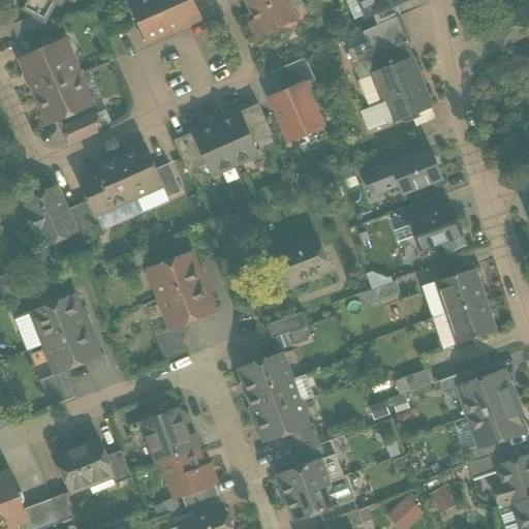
[(56,1),(53,0),(25,0),(21,10),(32,17),(44,23),(56,1)]
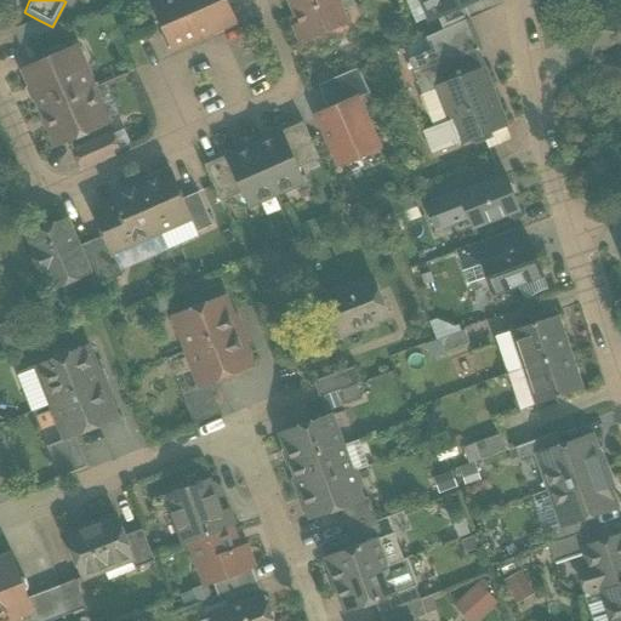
[(188,0),(163,0),(153,5),(172,49),(204,35),(188,0)]
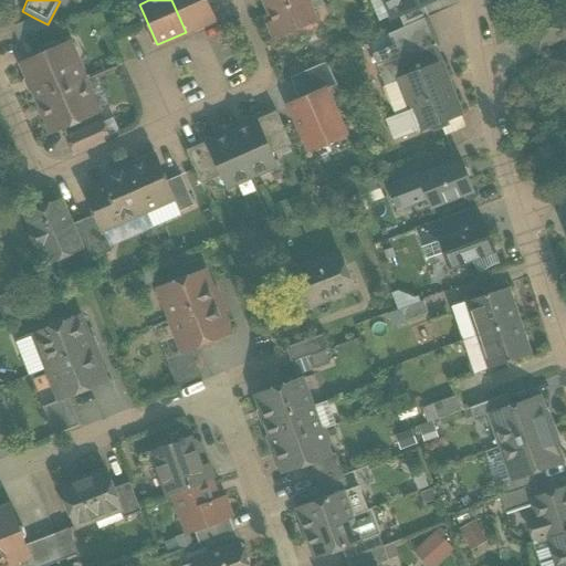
[(205,0),(171,0),(186,32),(215,20),(205,0)]
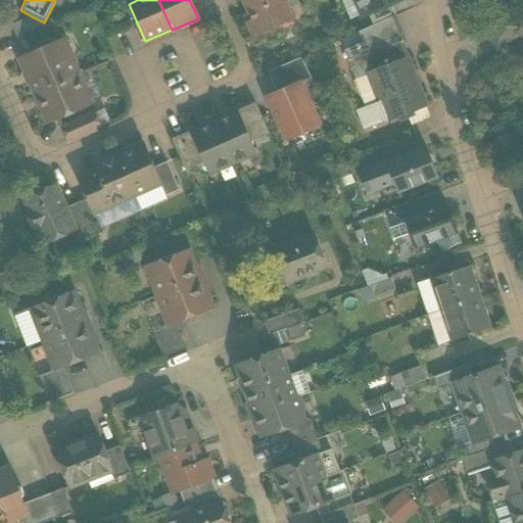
[(243,0),(252,19),(248,21),(254,36),(292,19),(283,0),(243,0)]
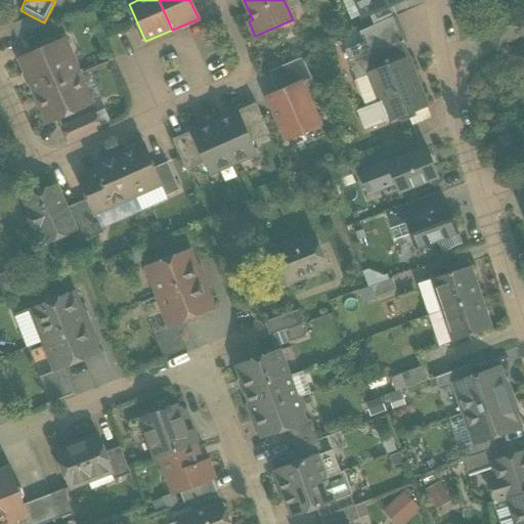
[(355,0),(363,17),(404,0),(355,0)]
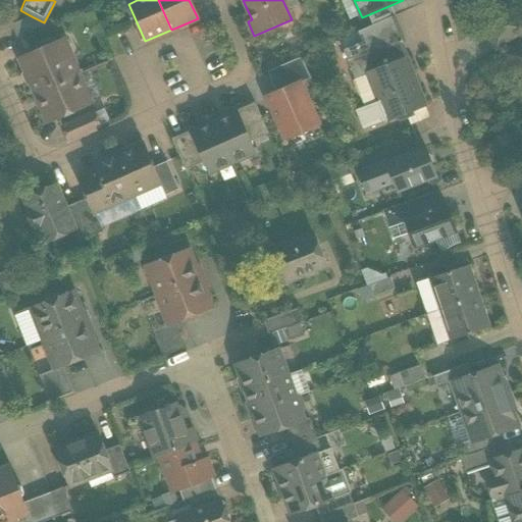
[(521,23),(512,8),(482,28),(497,49),(521,31),(521,23)]
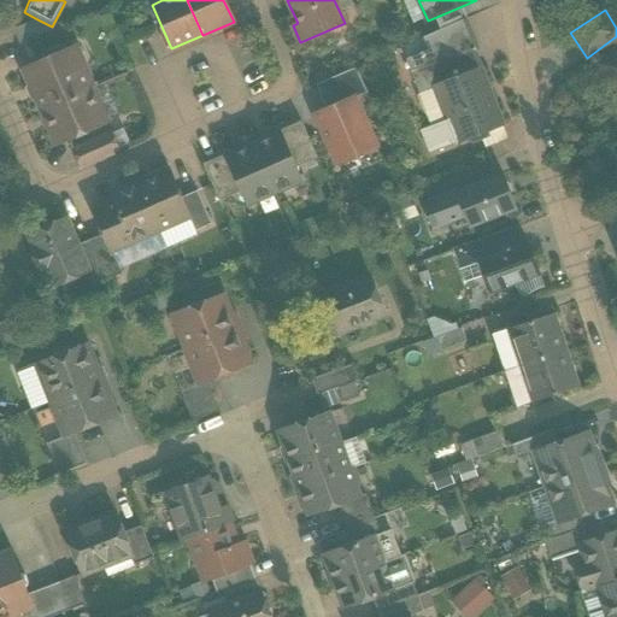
[(37,19),(13,30),(19,45),(53,30),(52,27),(37,19)]
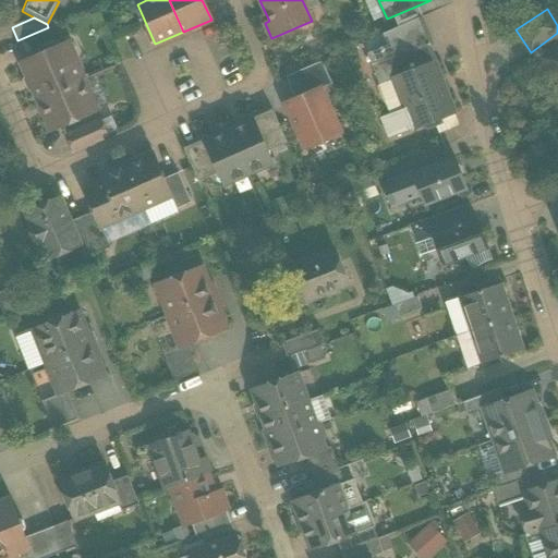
[(67,43),(21,63),(37,100),(84,81),(84,77),(77,62),(75,61),(67,43)]
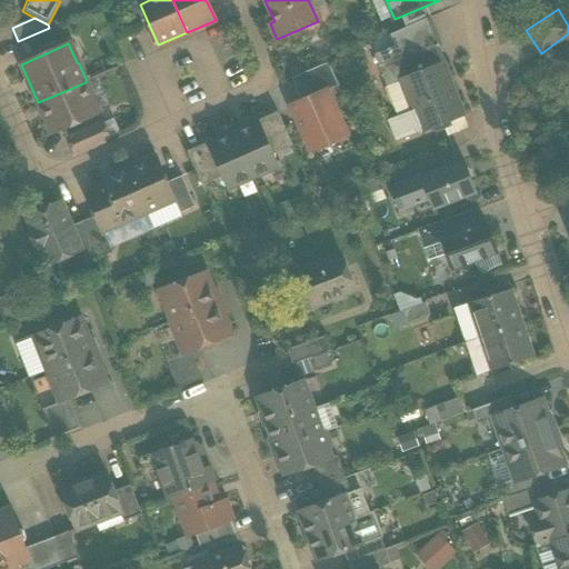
[(568,47),(550,59),(568,86),(568,47)]
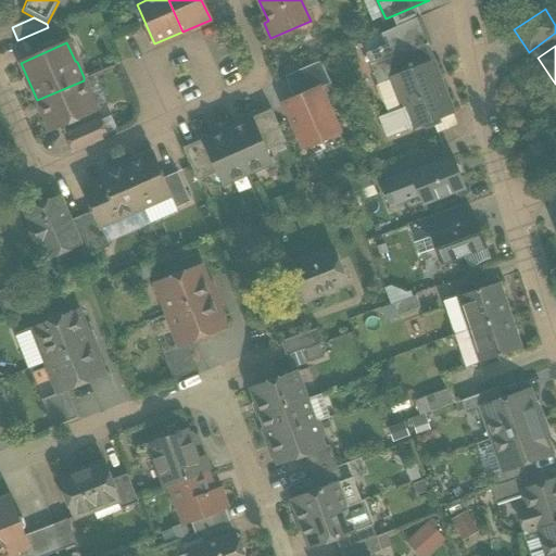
[(432,60),(390,77),(411,129),(453,112),(432,62),(432,60)]
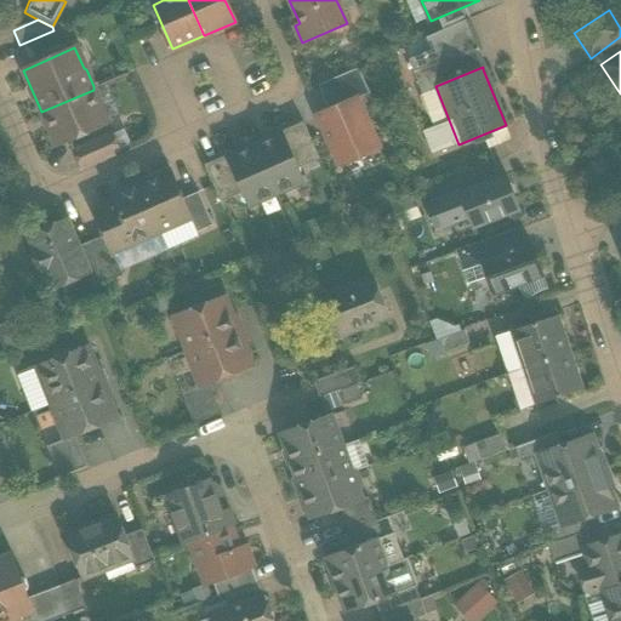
[(358,68),(318,86),(329,110),(355,98),(355,100),(369,93),(358,68)]
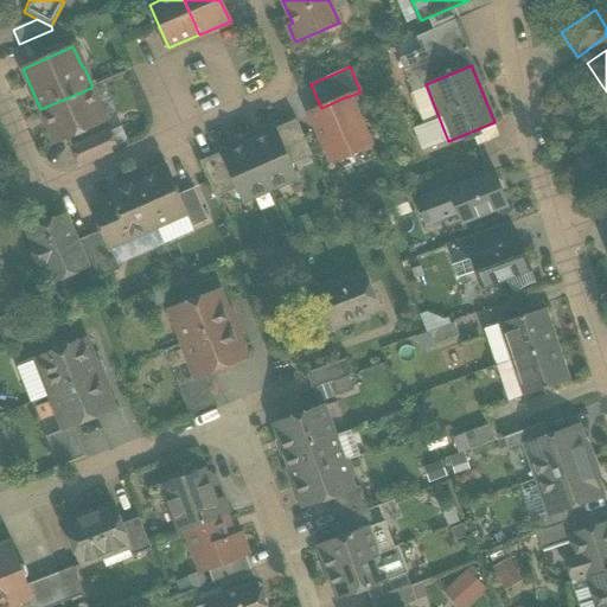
[(91,88),(40,109),(55,142),(106,120),(91,88)]
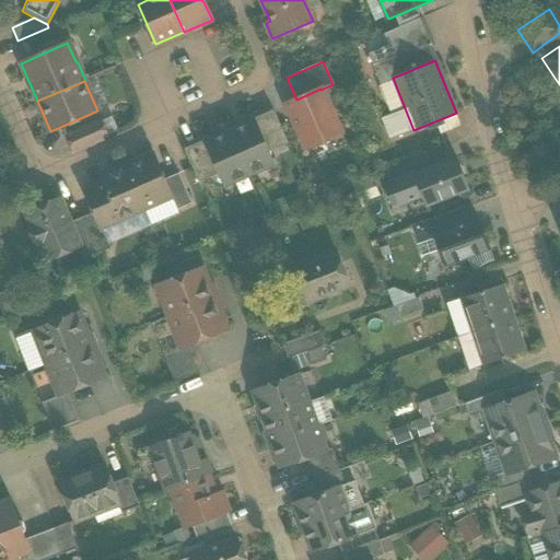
[(296,100),(287,104),(307,150),(341,135),(321,90),(321,89),(296,100)]
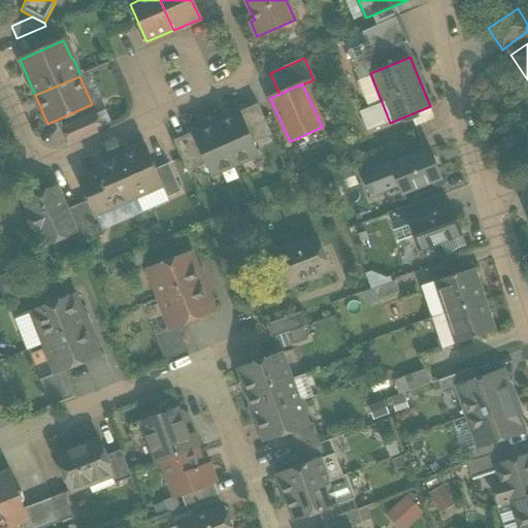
[(257,102),(238,109),(249,132),(266,125),(257,102)]
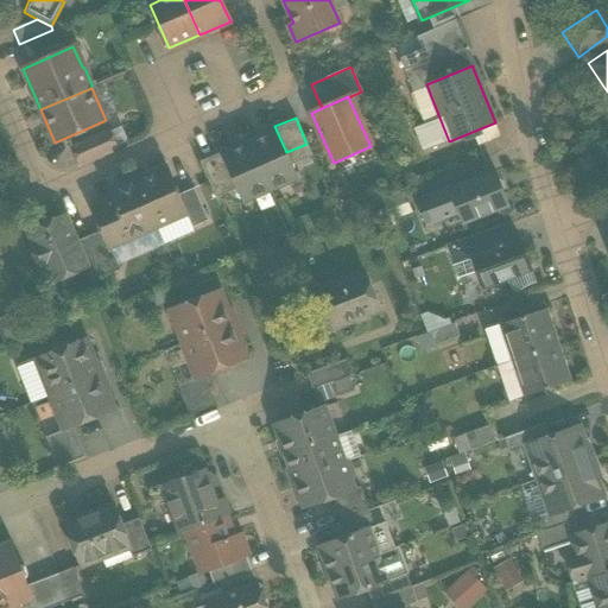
[(274,126),(270,128),(271,133),(249,143),(271,191),(272,190),(272,188),(284,183),(284,184),(298,178),(292,165),(312,156),(306,144),(286,152),(274,126)]
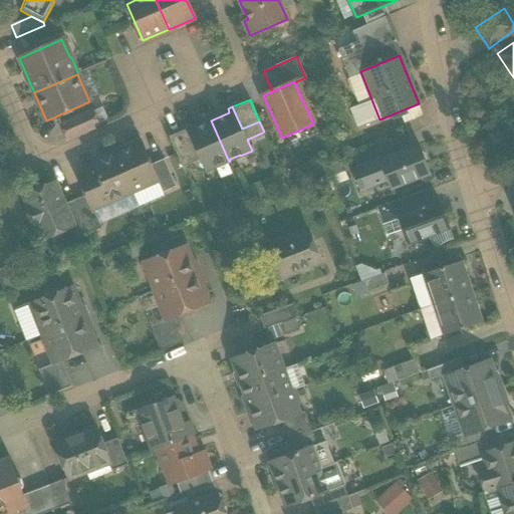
[(93,110),(60,125),(67,141),(99,125),(93,110)]
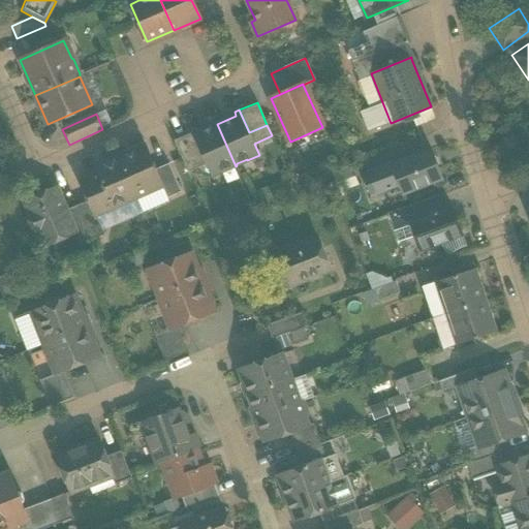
[(217,124),(198,132),(196,128),(192,130),(201,153),(184,161),(189,173),(207,164),(212,176),(223,170),(223,169),(234,164),(235,166),(236,166),(217,124)]
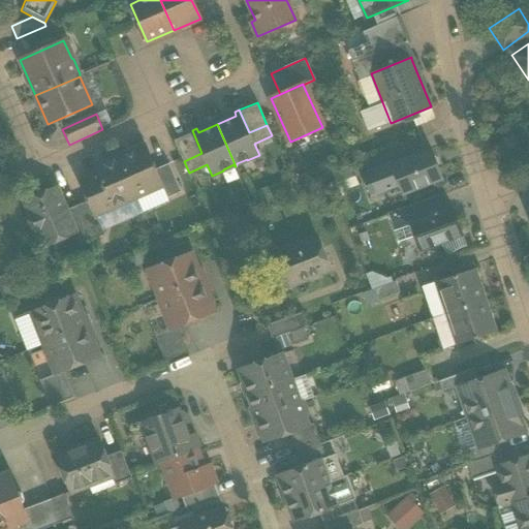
[(192,130),(174,138),(184,161),(201,153),(192,130)]
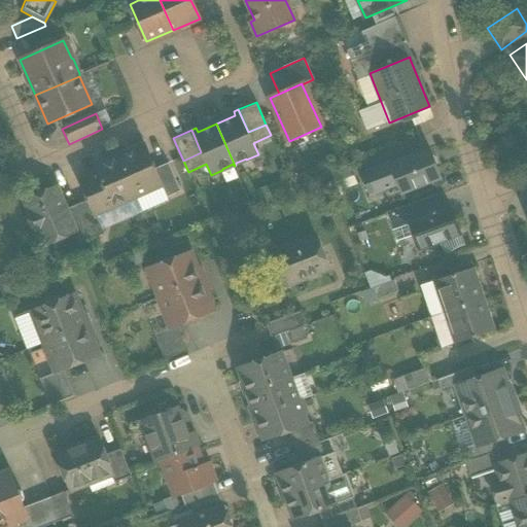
[(145,146),(118,157),(136,197),(162,185),(163,185),(155,169),(145,146)]
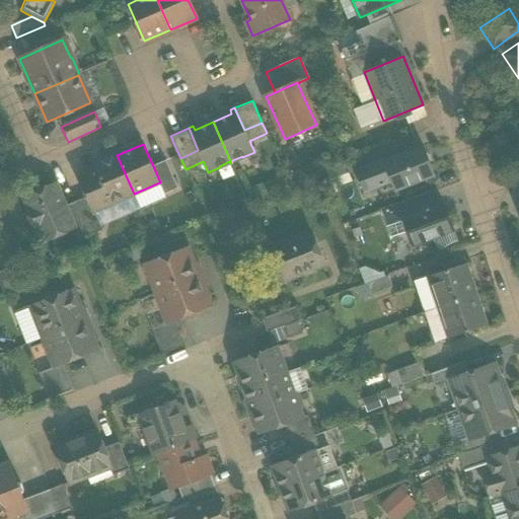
[(384,161),(356,171),(365,194),(392,183),(396,193),(436,177),(424,147),(384,163),(384,161)]
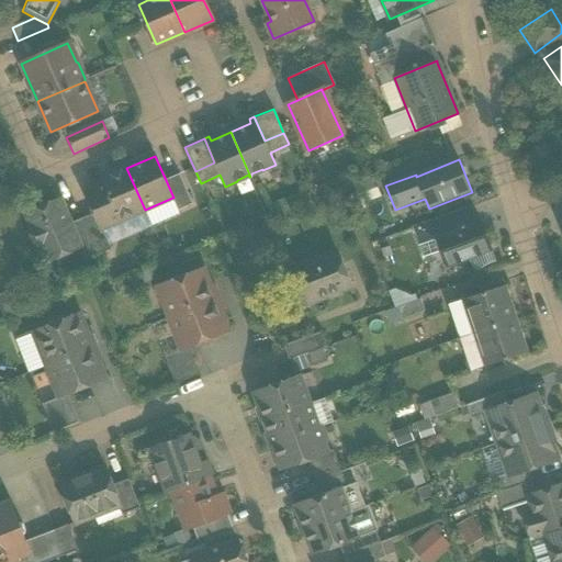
[(126,168),(102,179),(104,184),(85,193),(93,214),(101,229),(102,229),(145,210),(126,168)]
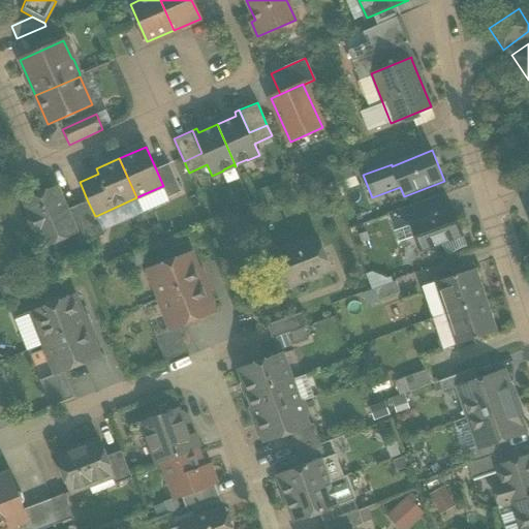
[(182,192),(168,164),(156,169),(163,186),(162,186),(167,198),(182,192)]
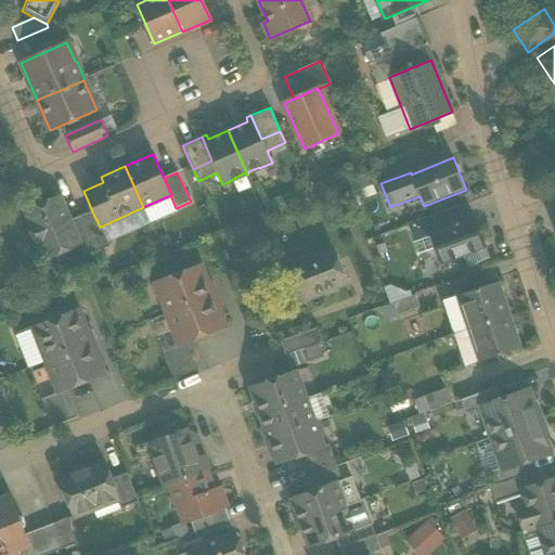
[(369,175),(346,183),(350,195),(373,186),(369,175)]
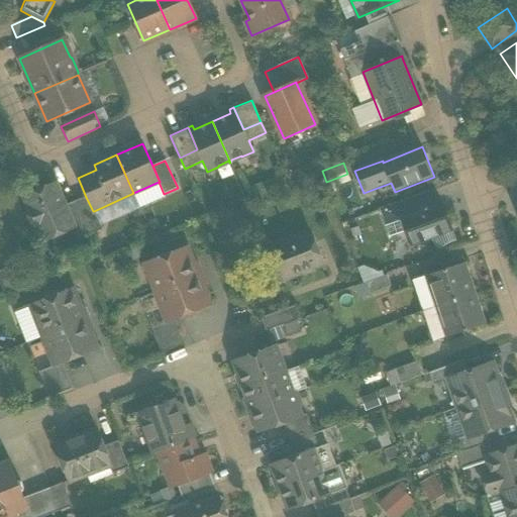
[(64,206),(55,184),(24,197),(31,211),(29,216),(33,223),(37,225),(40,233),(46,235),(55,232),(60,234),(73,229),(74,228),(64,206)]
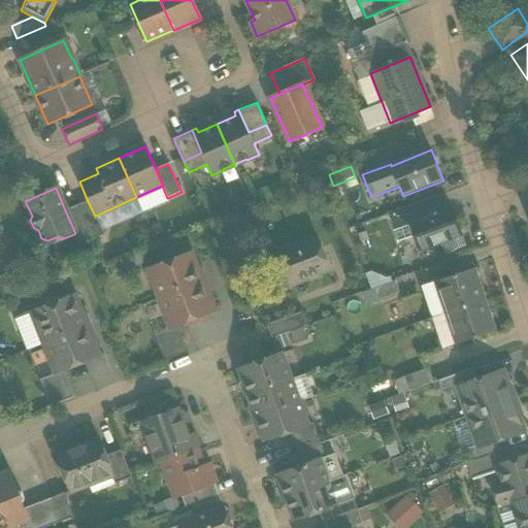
[(441,195),(406,208),(410,221),(446,207),(441,195)]
